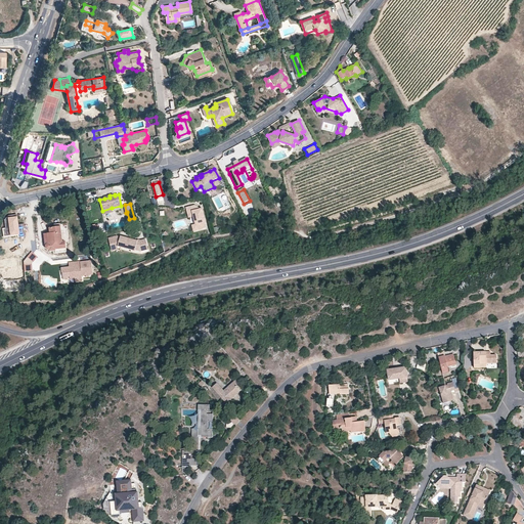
[(205,222),(202,209),(199,210),(195,210),(194,206),(192,206),(193,209),(191,209),(193,216),(194,224),(191,225),(192,230),(203,228),(202,226),(205,226),(204,222),(205,222)]
